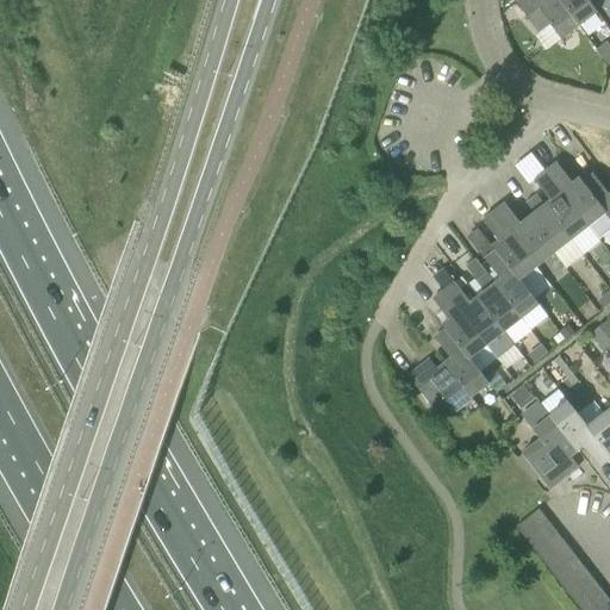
[(561,41),(580,27),(580,26),(560,0),(522,0),(517,4),(539,33),(551,25),(561,41)]
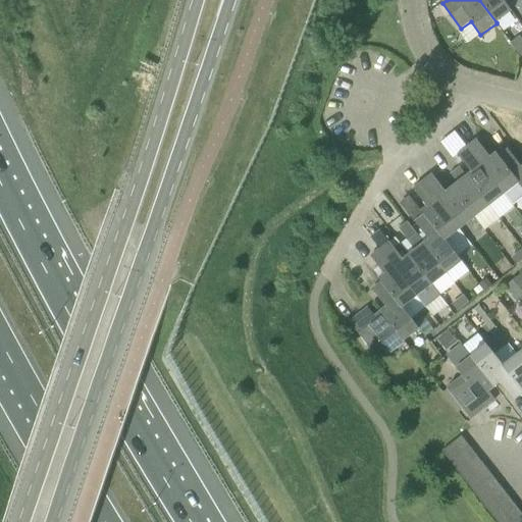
[(479,0),(497,22),(512,12),(502,0),(479,0)]
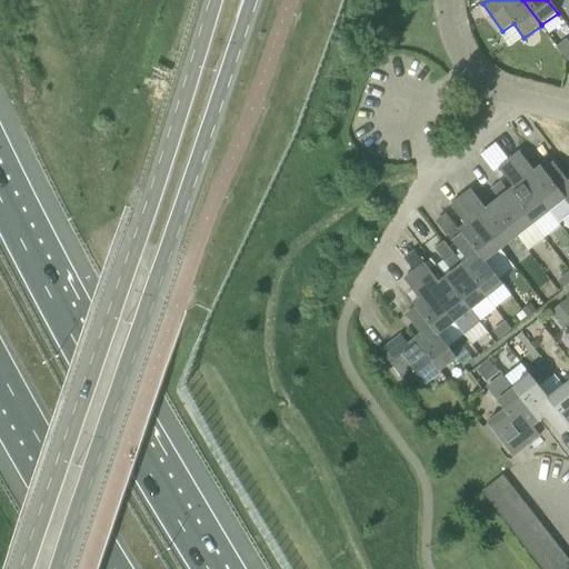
[(568,42),(568,41),(558,48),(568,62),(568,59),(568,42)]
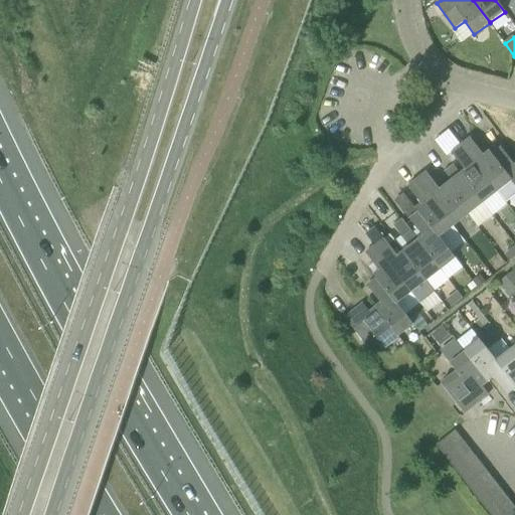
[(462,146),(497,193),(504,202),(514,194),(514,185),(492,156),(493,155),(490,152),(483,158),(477,150),(478,149),(471,139),(462,146)]
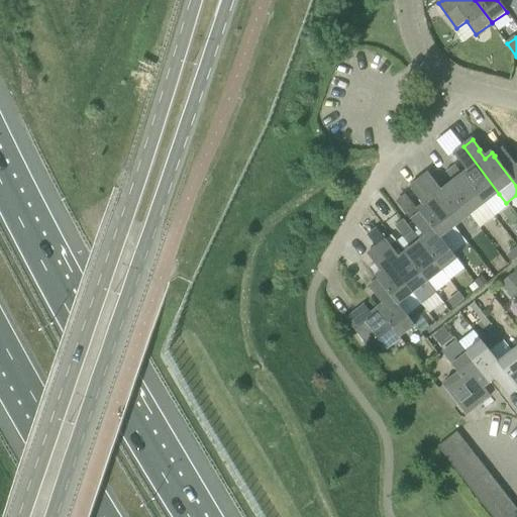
[(485,204),(499,194),(463,146),(454,153),(461,164),(463,163),(466,166),(464,166),(469,171),(462,176),(485,204)]
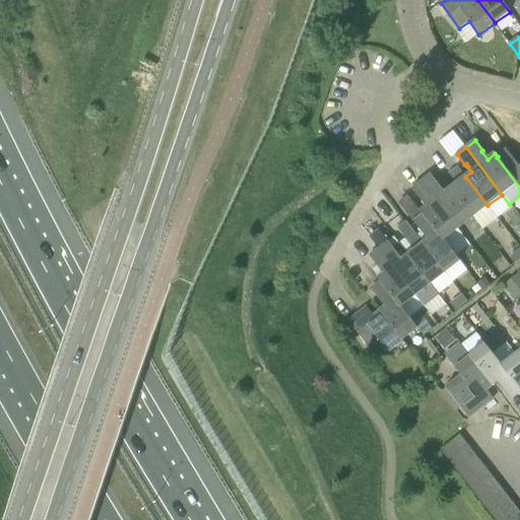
[(519,167),(519,169),(513,160),(514,159),(506,150),(498,156),(497,157),(519,187),(519,167)]
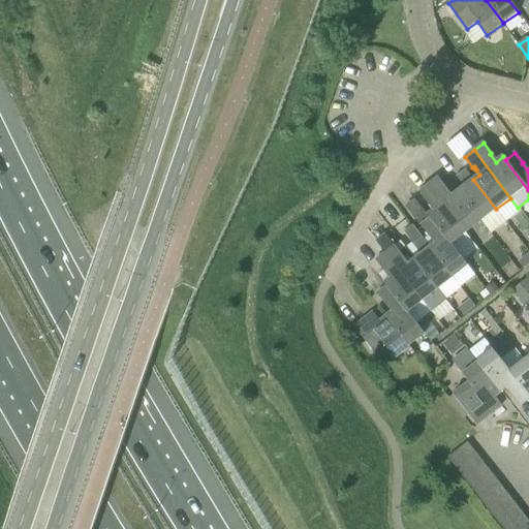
[(459,191),(481,221),(496,209),(473,180),(466,170),(458,178),(458,179),(459,178),(462,181),(461,182),(465,186),(459,191)]
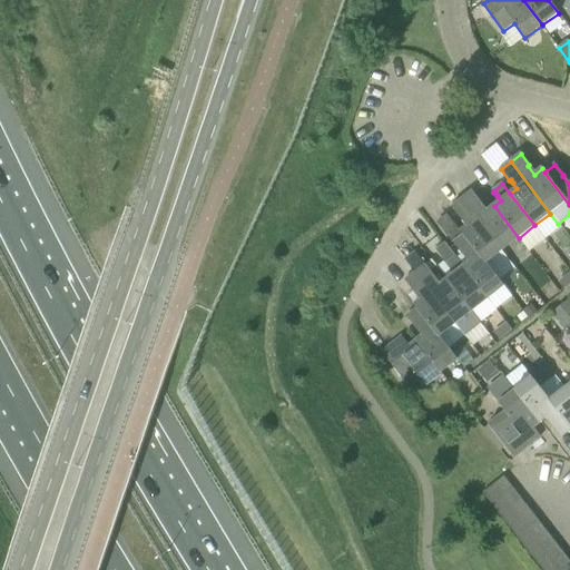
[(503,251),(519,238),(494,206),(487,212),(485,210),(484,210),(479,204),(481,203),(472,192),(462,199),(503,251)]
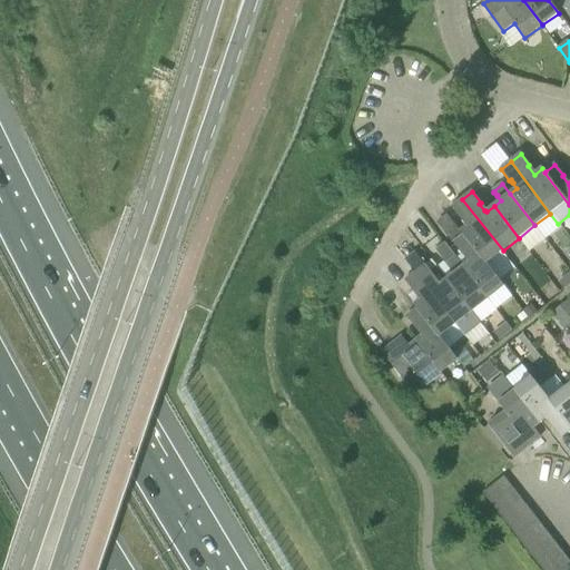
[(487,263),(503,251),(462,199),(452,207),(460,218),(462,217),(464,220),(468,226),(461,232),(463,236),(464,235),(487,263)]
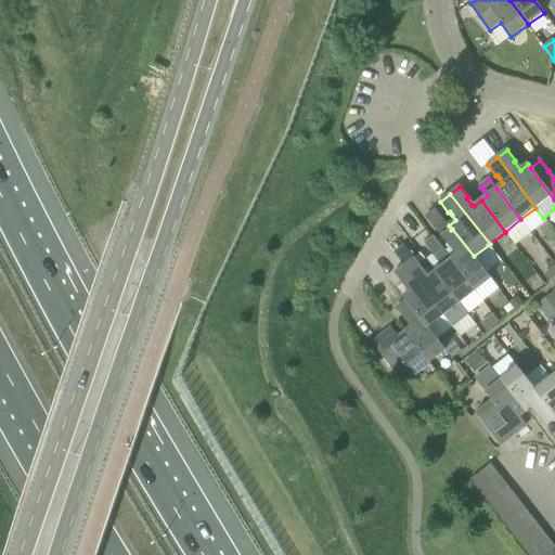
[(475,291),(491,279),(474,257),(474,256),(452,229),(451,230),(442,236),(450,247),(452,246),(457,255),(451,260),(475,291)]
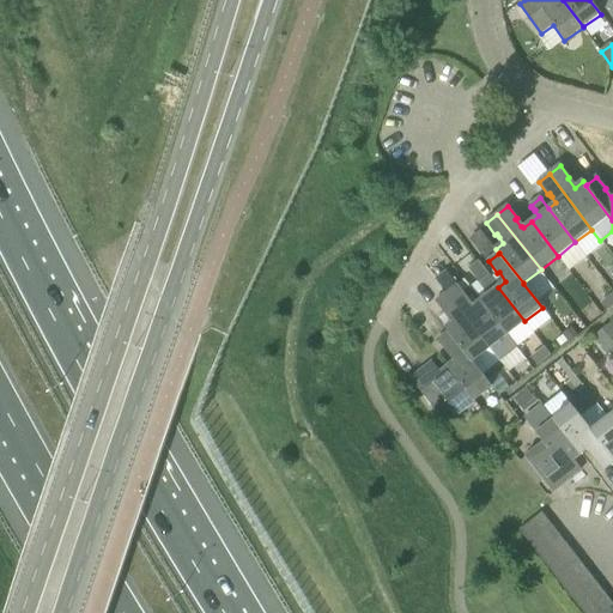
[(467,267),(479,283),(489,275),(477,260),(467,267)]
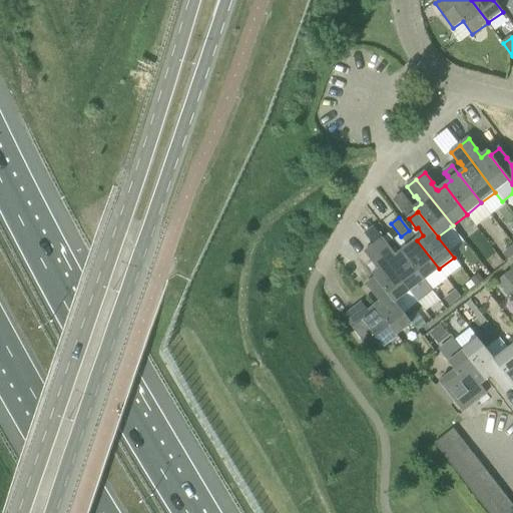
[(409,246),(403,251),(434,291),(448,280),(439,269),(417,240),(410,231),(402,238),(402,239),(403,238),(406,241),(405,242),(409,246)]
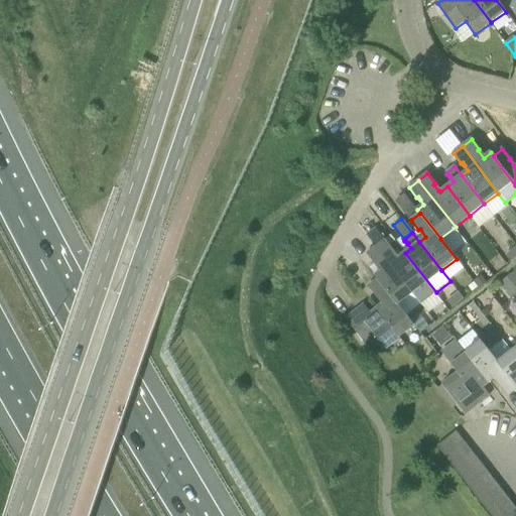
[(413,293),(412,293),(421,304),(436,292),(405,253),(398,258),(395,255),(391,251),(393,250),(385,240),(376,247),(413,293)]
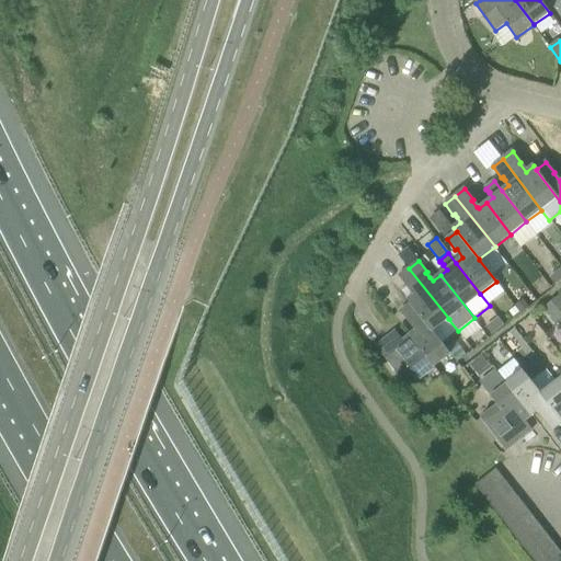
[(449,319),(409,268),(399,276),(408,287),(409,286),(414,293),(413,293),(415,295),(408,300),(411,305),(411,304),(433,331),(448,319),(449,319)]
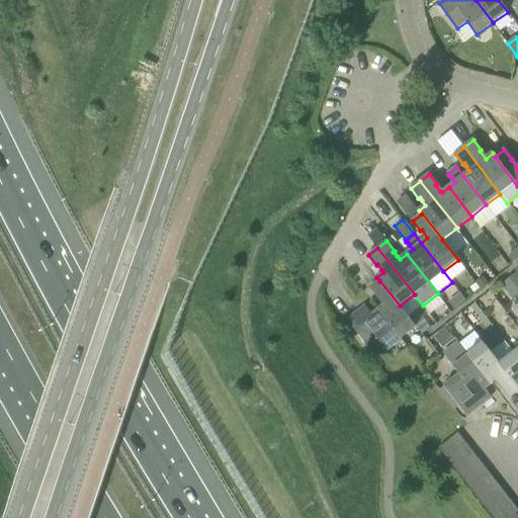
[(517,248),(508,257),(513,263),(517,259),(517,248)]
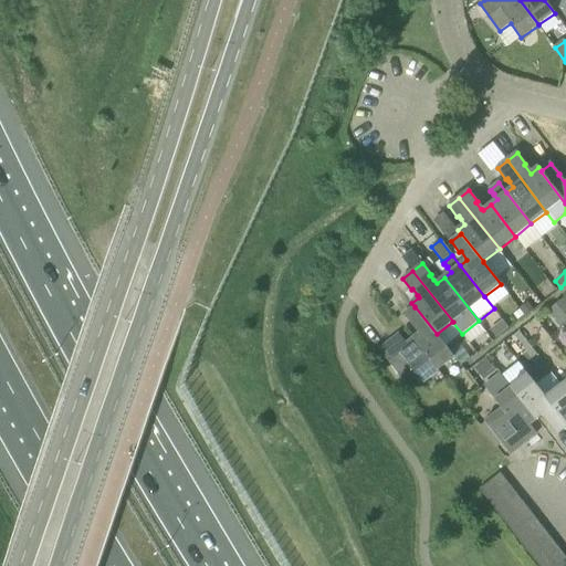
[(565,296),(548,310),(559,326),(565,321),(565,296)]
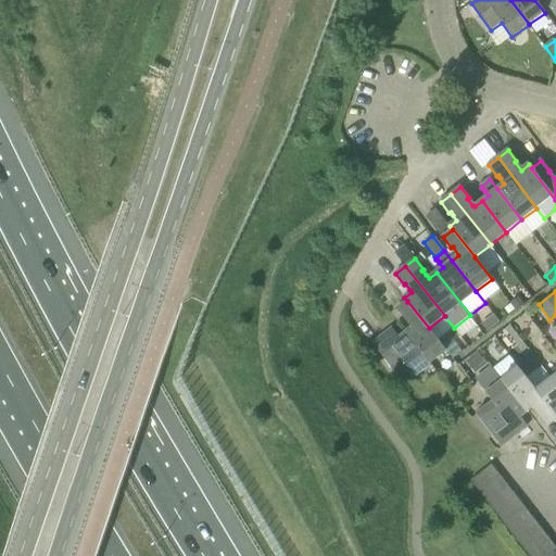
[(525,304),(519,298),(512,303),(517,311),(525,304)]
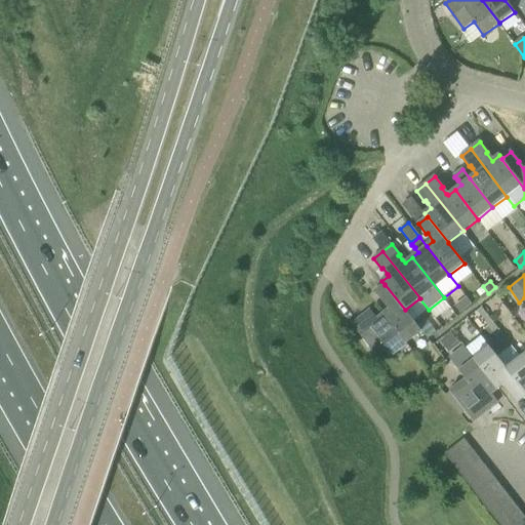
[(390,309),(384,314),(407,342),(421,331),(405,310),(385,284),(385,285),(375,291),(382,301),(385,300),(387,304),(390,309)]
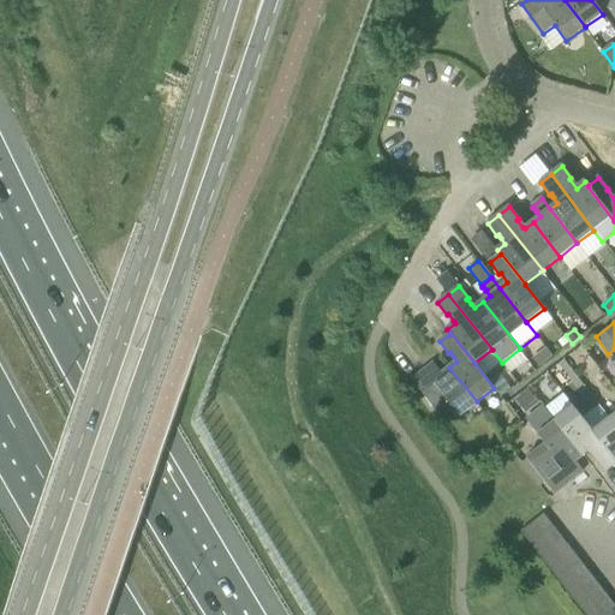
[(571,344),(566,336),(557,342),(563,348),(571,344)]
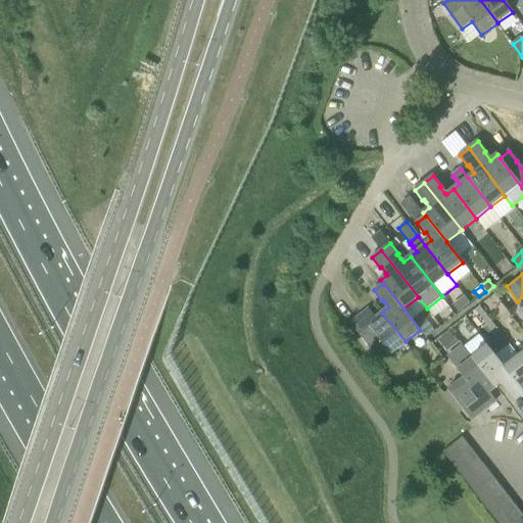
[(453,306),(458,313),(470,303),(465,296),(453,306)]
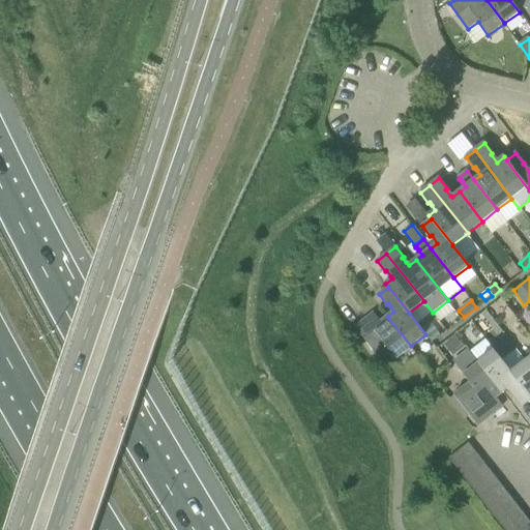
[(355,327),(375,353),(375,352),(383,363),(392,356),(394,358),(411,346),(387,317),(381,322),(379,321),(374,315),(375,314),(374,313),(355,327)]
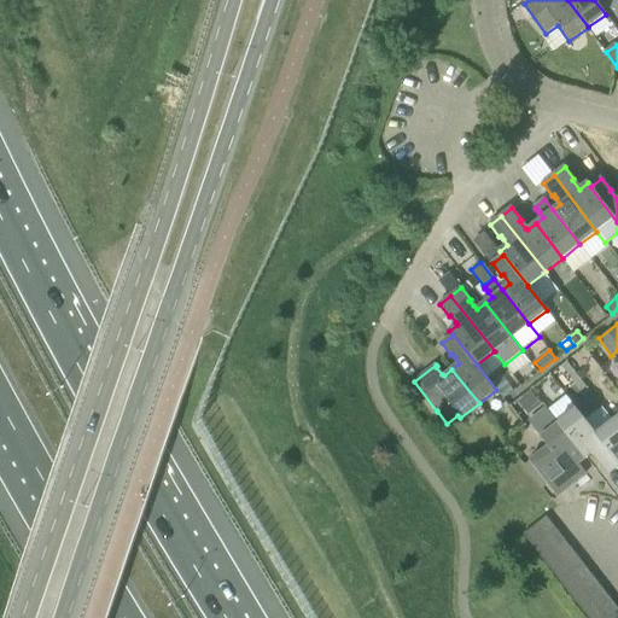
[(576,384),(563,367),(553,375),(565,391),(576,384)]
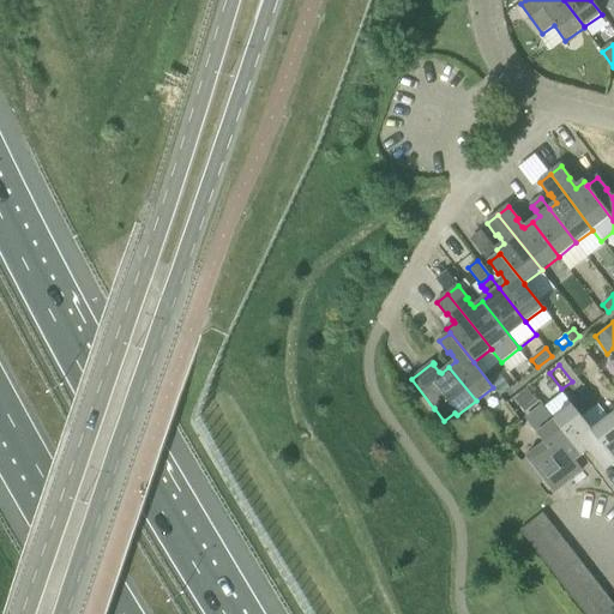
[(539,403),(528,390),(515,401),(525,414),(539,403)]
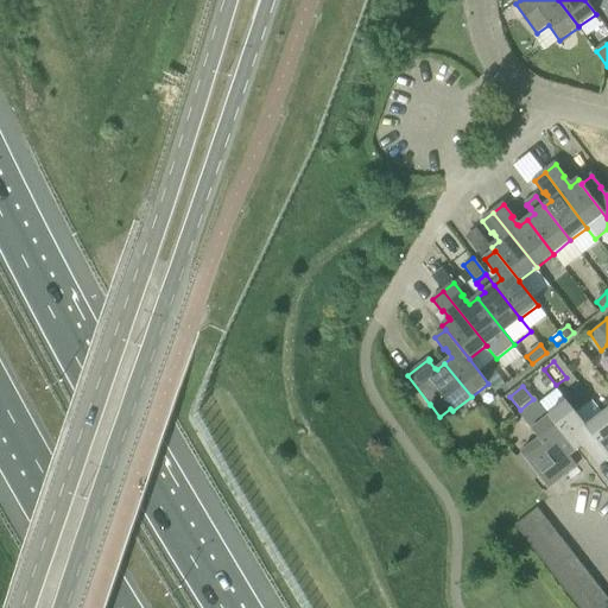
[(550,416),(576,450),(584,444),(588,450),(589,449),(591,453),(590,455),(599,466),(607,458),(607,455),(587,428),(568,403),(550,416)]
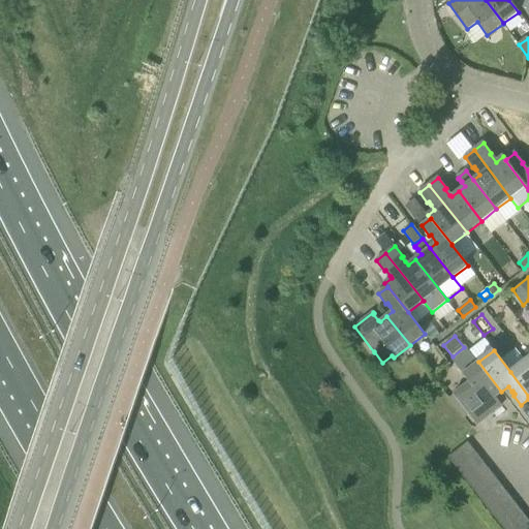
[(528,365),(525,361),(510,372),(528,396),(528,365)]
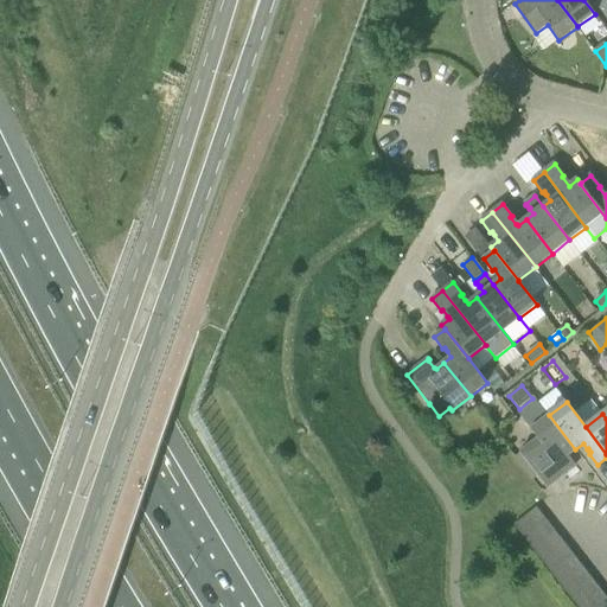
[(537,439),(519,453),(537,477),(549,467),(558,479),(576,466),(568,455),(575,449),(549,415),(531,430),(537,439)]
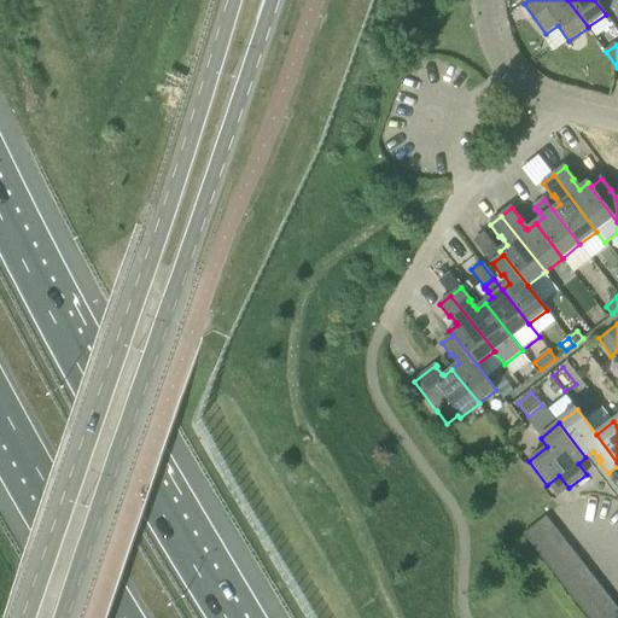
[(547,517),(524,535),(534,547),(555,529),(547,517)]
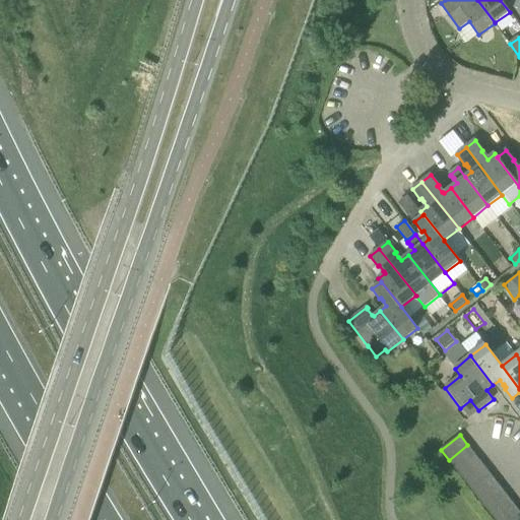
[(456,470),(475,455),(467,445),(449,460),(456,470)]
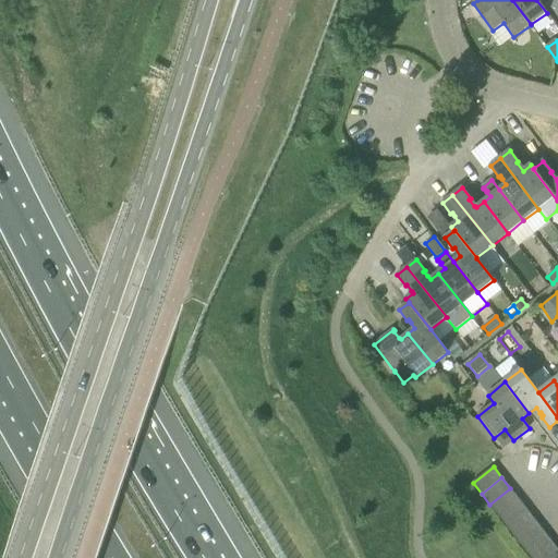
[(489,505),(498,514),(519,499),(510,488),(489,505)]
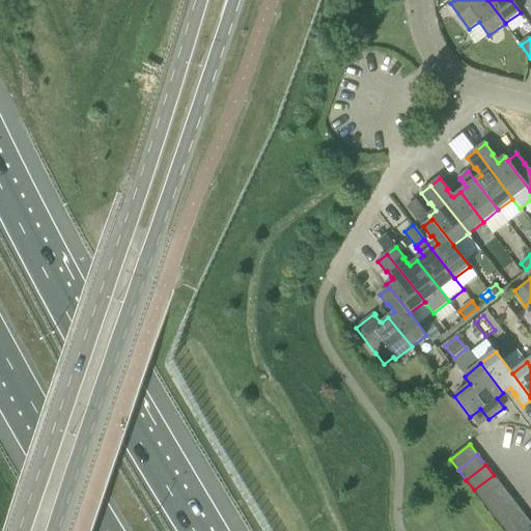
[(494,475),(474,490),(481,500),(501,484),(494,475)]
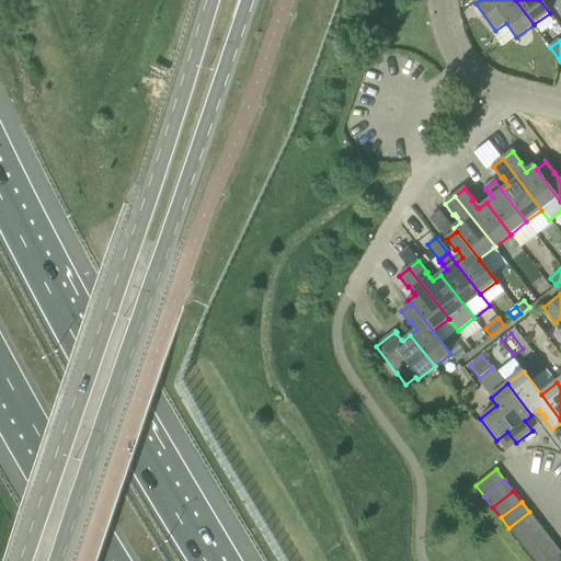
[(517,539),(538,523),(529,512),(508,528),(517,539)]
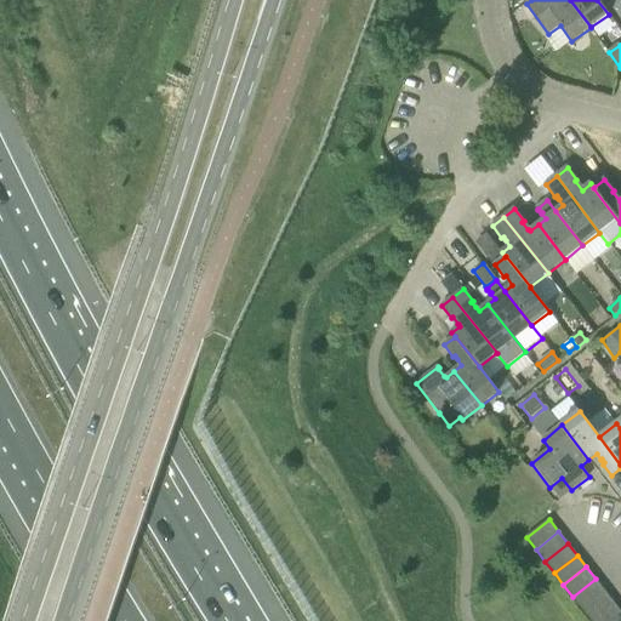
[(573,597),(582,609),(605,591),(596,579),(573,597)]
